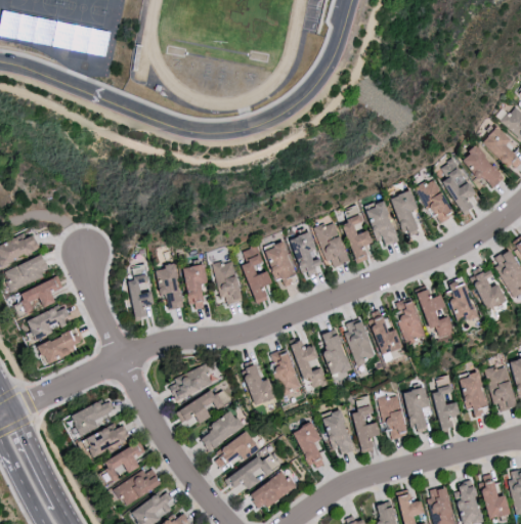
[(503,108),(496,116),(520,137),(520,111),(517,107),(510,115),(503,108)]
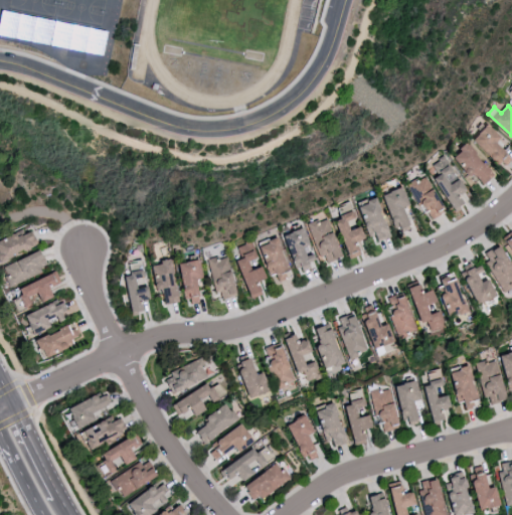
[(497,142),(502,138),(489,125),(474,139),(503,169),(511,162),(511,158),(497,142)]
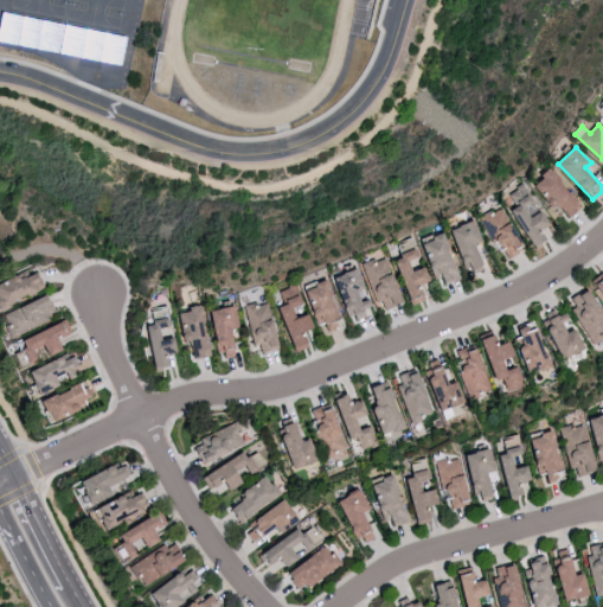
[(536,183),(566,221),(584,206),(552,168),(536,183)]
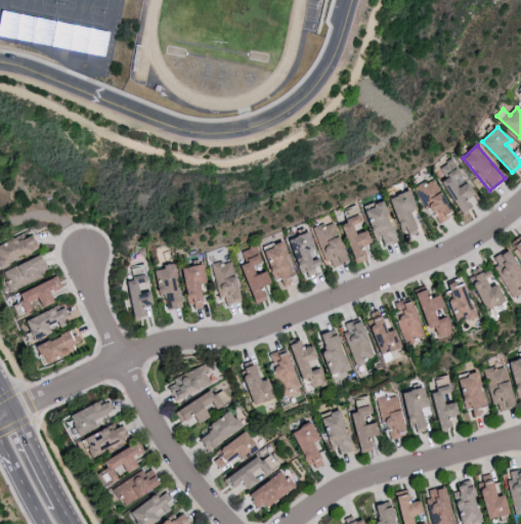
[(440,167),(447,179),(443,181),(462,213),(473,207),(468,199),(475,194),(454,159),(440,167)]
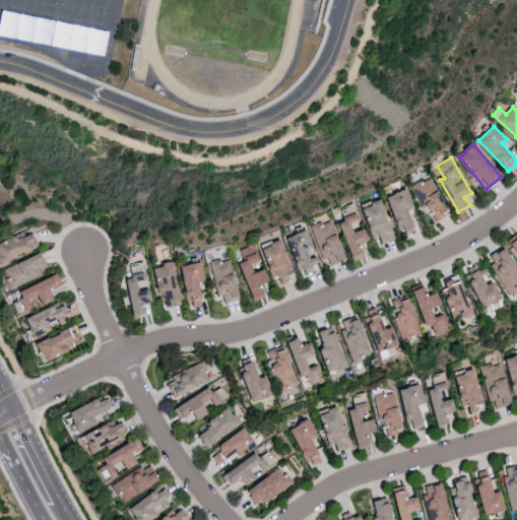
[(451,215),(432,178),(414,186),(434,224),(451,215)]
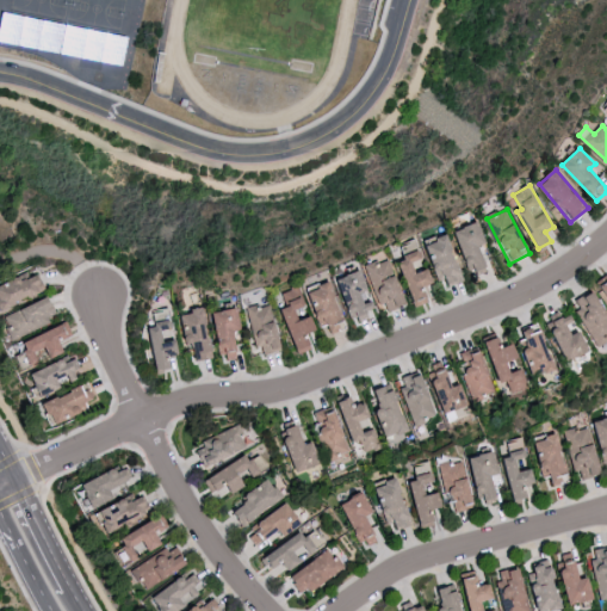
[(456,230),(474,278),(489,272),(485,263),(493,260),(478,222),(456,230)]
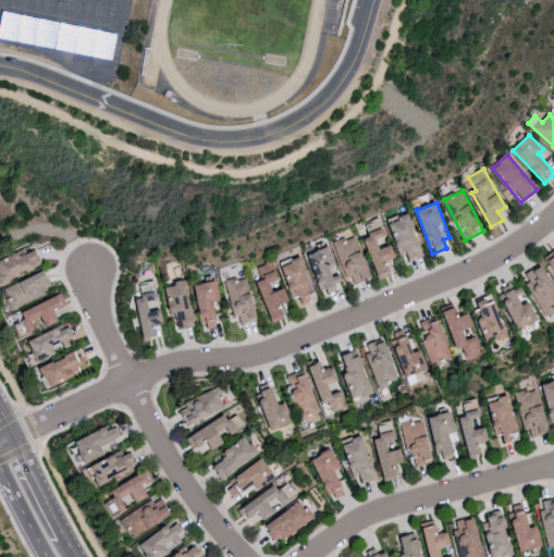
[(423,258),(410,215),(392,221),(405,263),(423,258)]
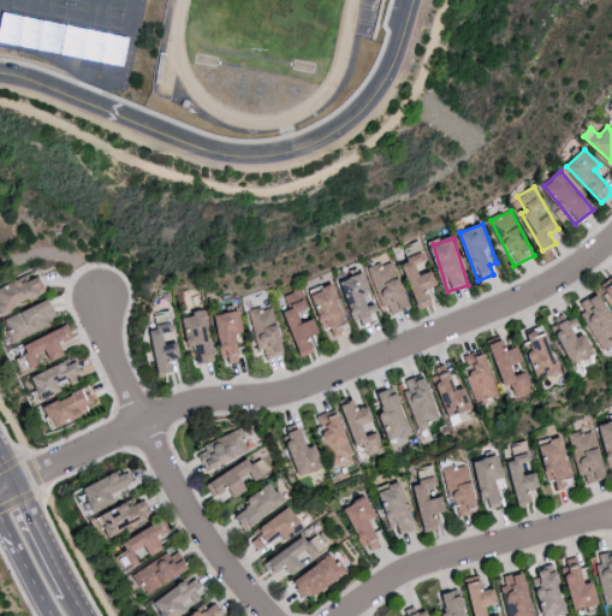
[(434,306),(428,290),(438,286),(425,253),(402,261),(420,311),(434,306)]
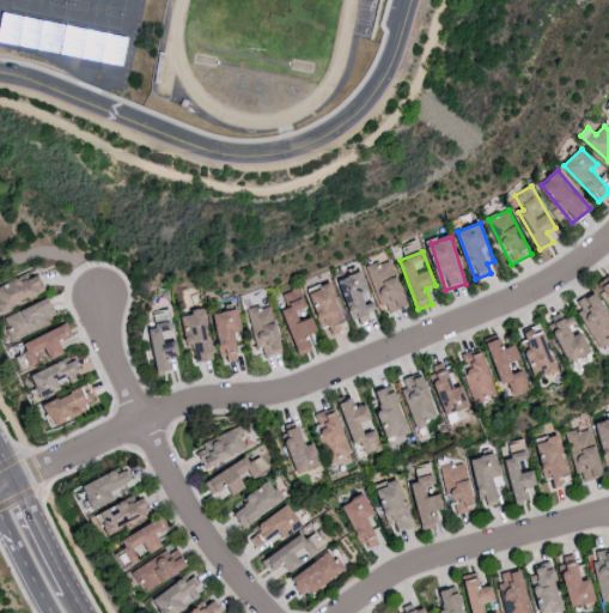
[(387,315),(409,305),(390,259),(367,268),(387,315)]
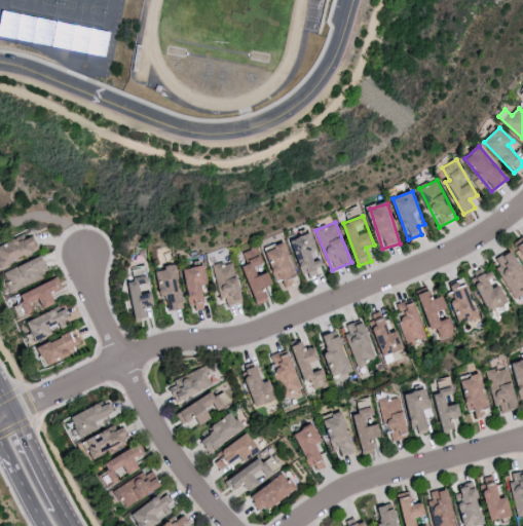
[(302,274),(323,268),(312,233),(292,238),(302,274)]
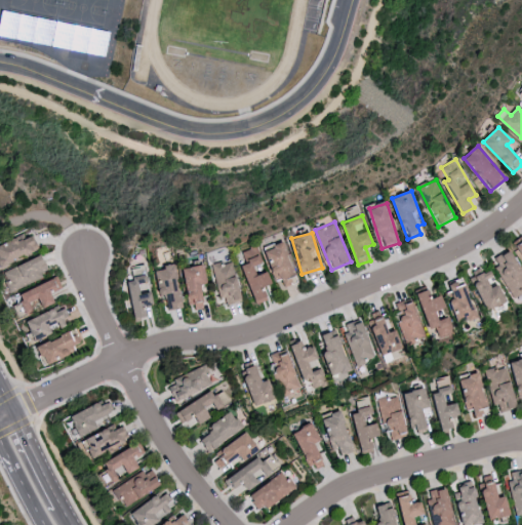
[(0,245),(0,263),(2,267),(40,249),(34,235),(18,242),(16,238),(0,245)]
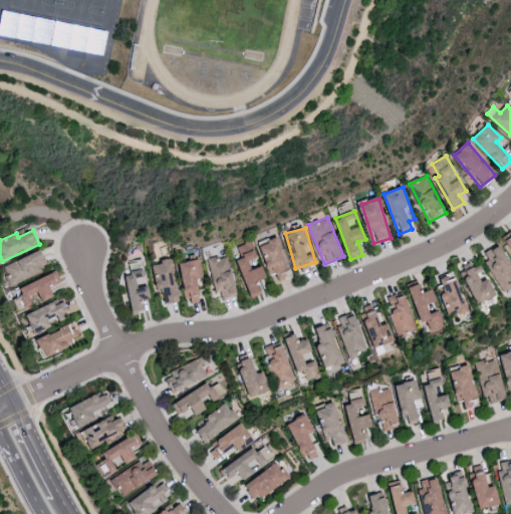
[(270,276),(275,274),(277,283),(292,278),(278,236),(259,243),(270,276)]
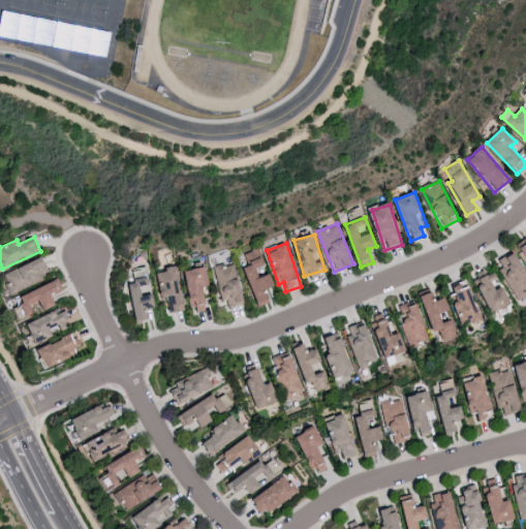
[(257,307),(272,303),(267,288),(275,286),(271,274),(261,277),(258,268),(266,266),(260,248),(245,253),(249,266),(245,267),(257,307)]
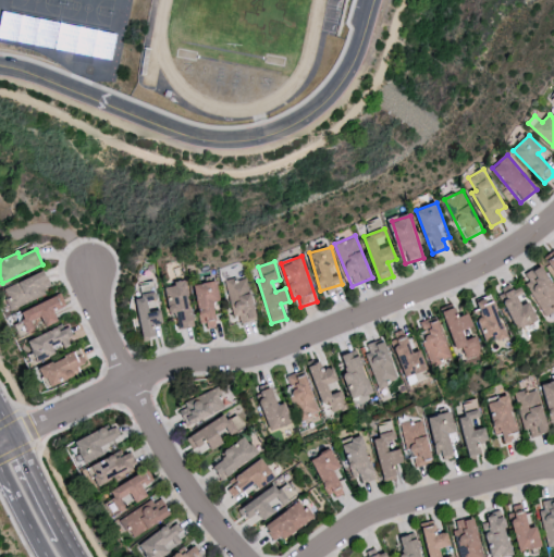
[(524,275),(546,318),(553,313),(553,284),(543,265),(524,275)]
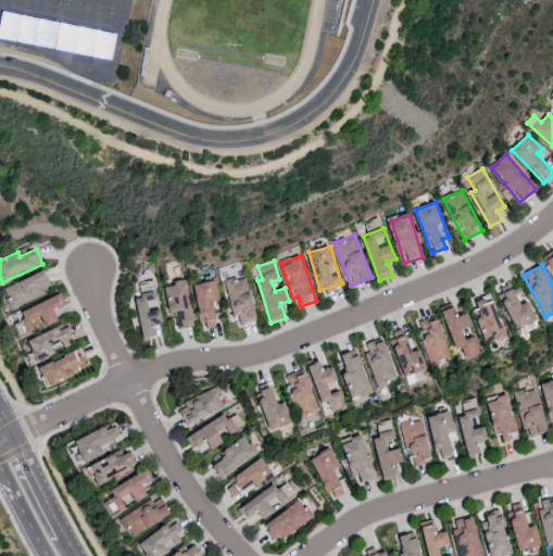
[(11,307),(53,289),(45,270),(3,289),(11,307)]
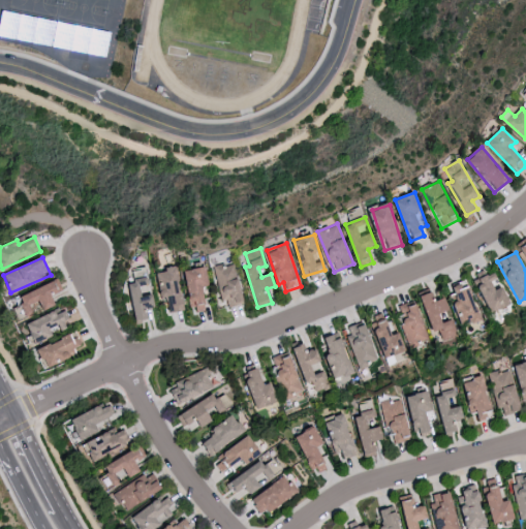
[(225,308),(245,304),(236,262),(216,267),(225,308)]
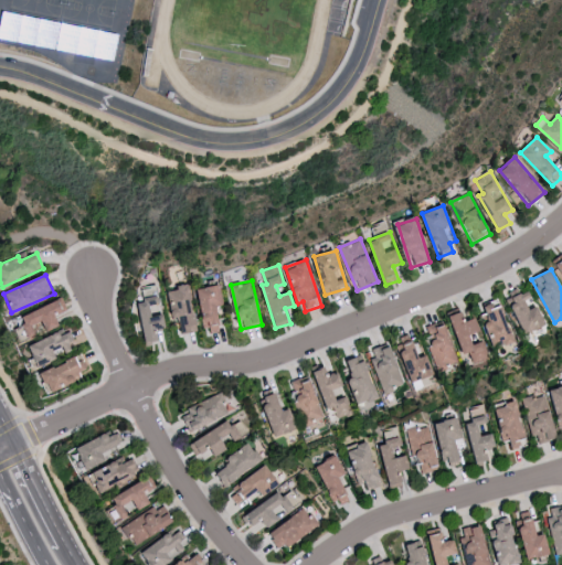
[(195,332),(193,285),(177,286),(178,290),(169,291),(171,318),(180,318),(181,333),(195,332)]
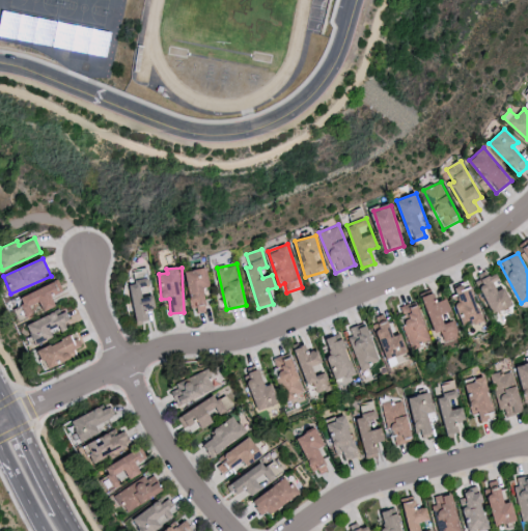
[(186,272),(193,312),(207,310),(204,288),(211,287),(207,268),(186,272)]
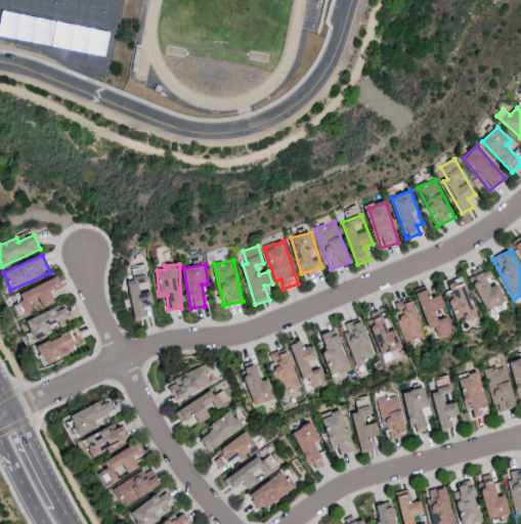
[(154,305),(147,265),(132,267),(134,280),(128,281),(134,318),(146,316),(145,306),(154,305)]
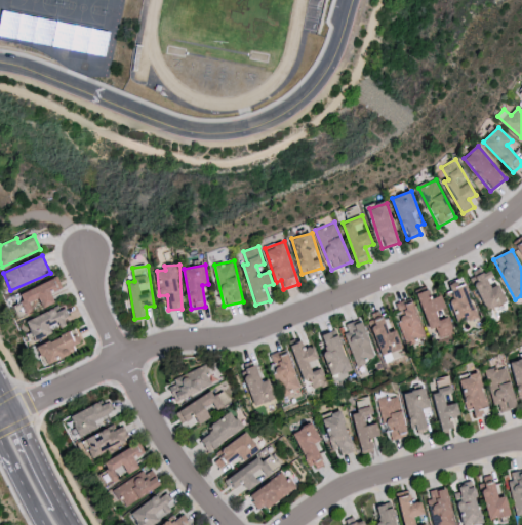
[(488,312),(508,303),(492,270),(472,279),(488,312)]
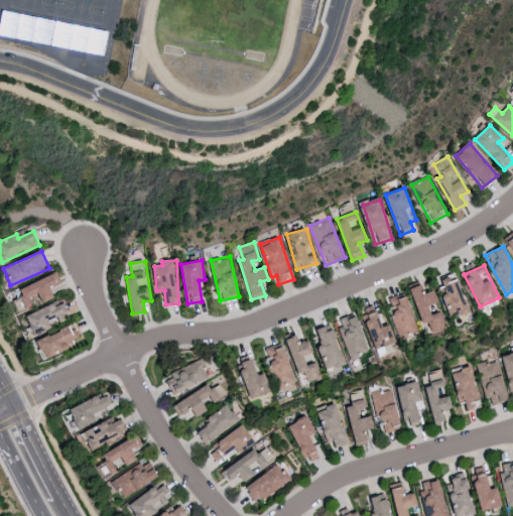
[(54,297),(50,288),(62,283),(57,272),(18,290),(27,309),(54,297)]
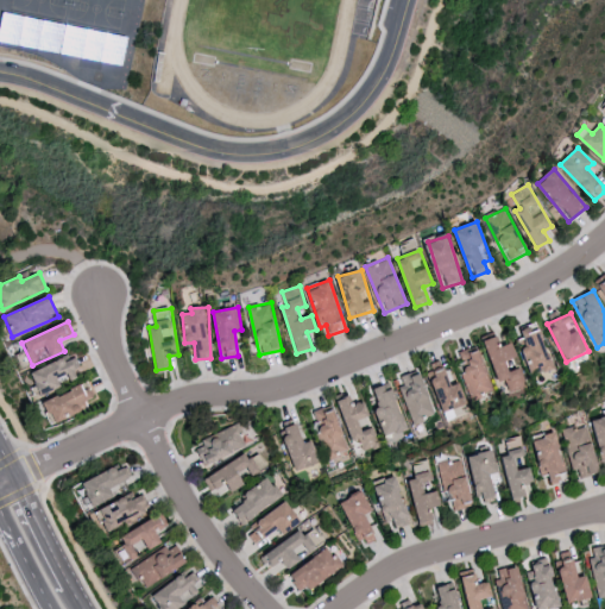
[(518,330),(534,376),(554,369),(539,324),(518,330)]
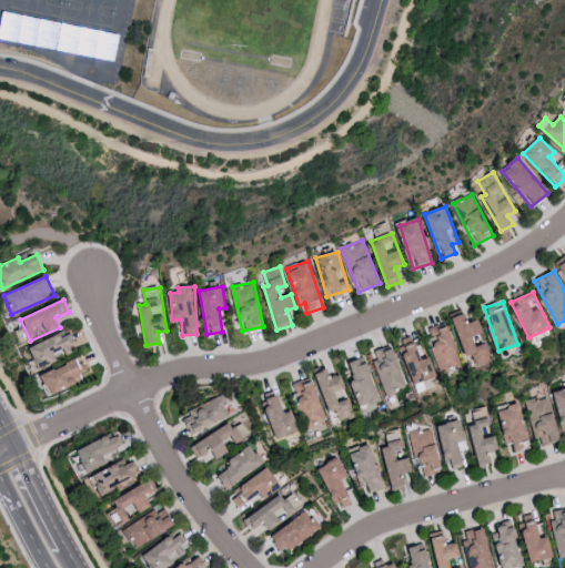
[(477,366),(493,361),(478,320),(467,324),(464,313),(452,318),(465,357),(473,354),(477,366)]
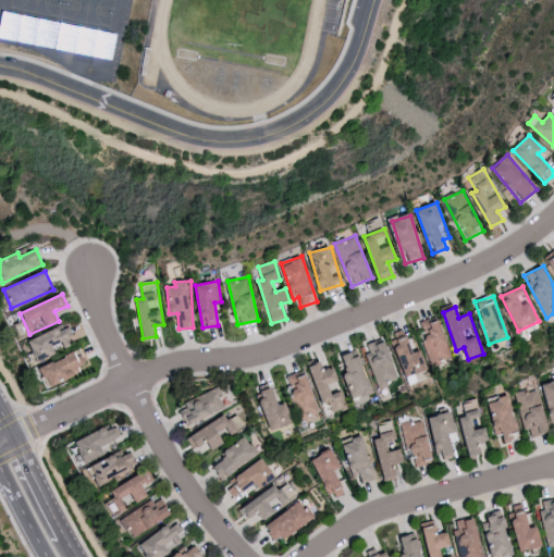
[(417,324),(434,367),(454,358),(436,317),(417,324)]
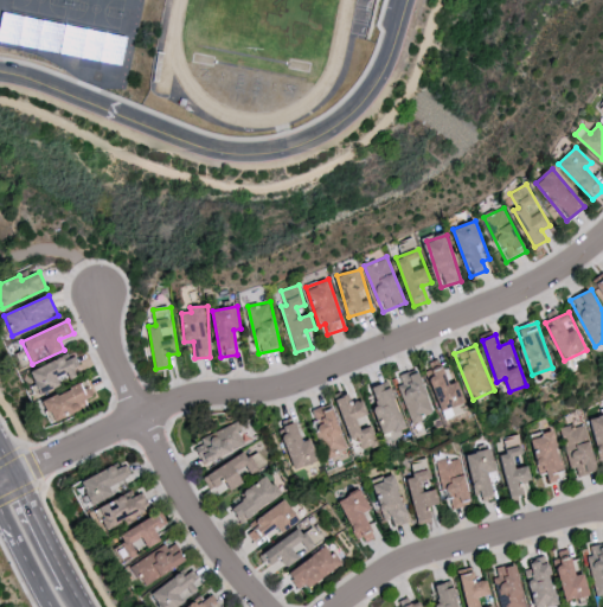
[(62,387),(59,382),(76,376),(74,369),(81,366),(76,353),(31,370),(40,394),(62,387)]
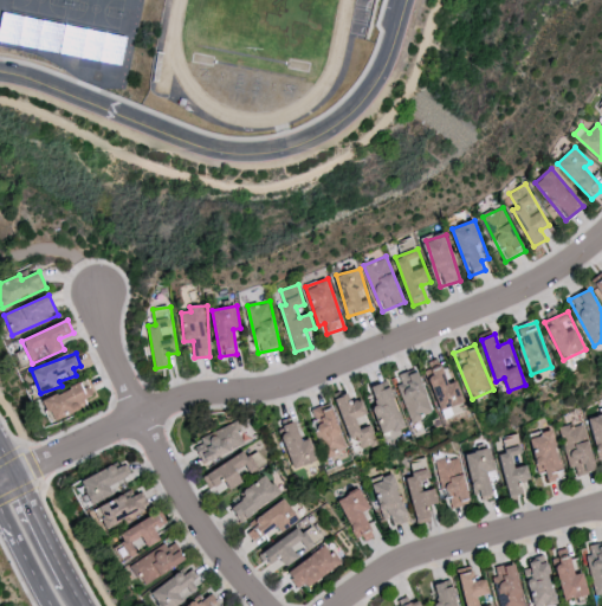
[(459,381),(447,384),(444,366),(428,371),(438,411),(465,404),(459,381)]
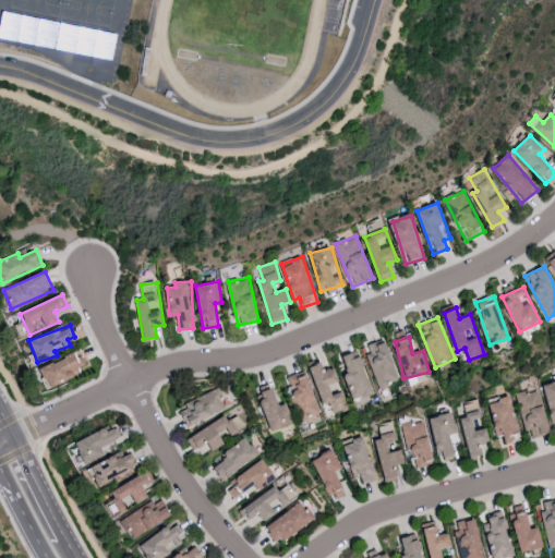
[(378,388),(399,383),(387,340),(366,346),(378,388)]
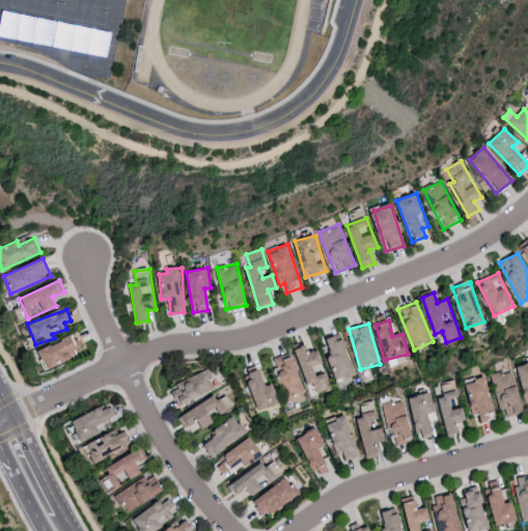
[(356,373),(341,334),(323,341),(337,381),(356,373)]
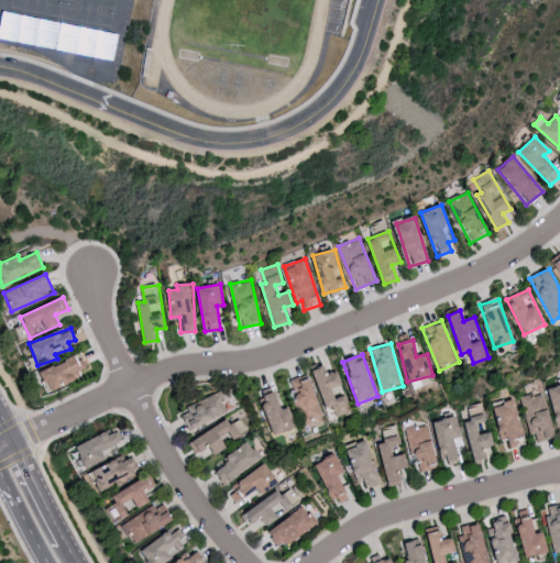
[(42,371),(48,390),(76,382),(73,373),(87,368),(83,356),(42,371)]
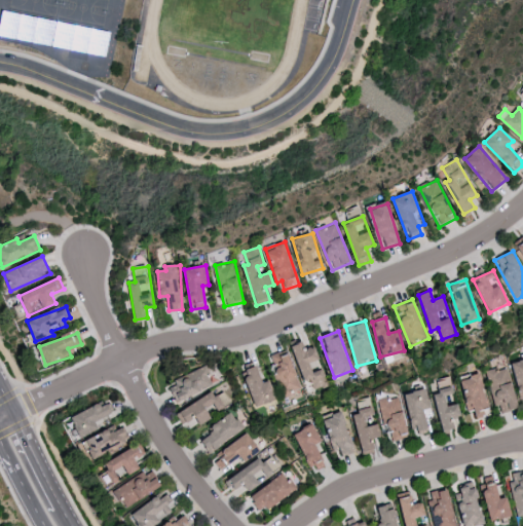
[(291,346),(310,391),(331,382),(314,346),(306,350),(302,341),(291,346)]
